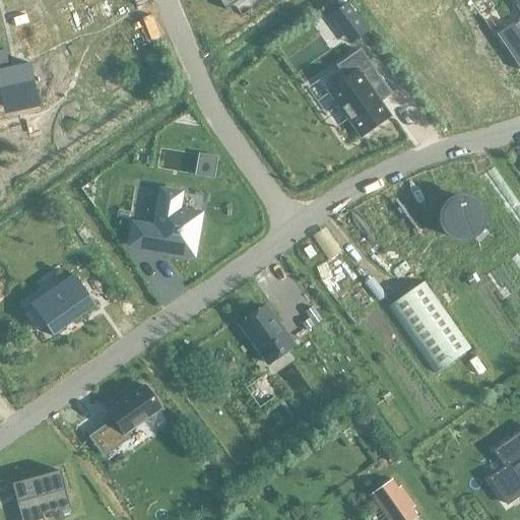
[(60,0),(71,27),(114,10),(109,0),(60,0)]
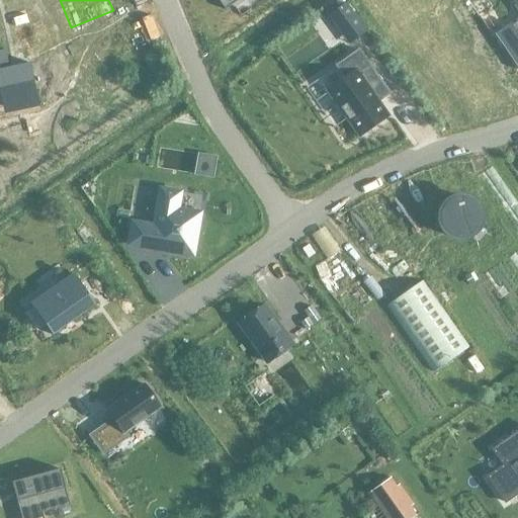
[(217,0),(225,10),(239,0),(217,0)]
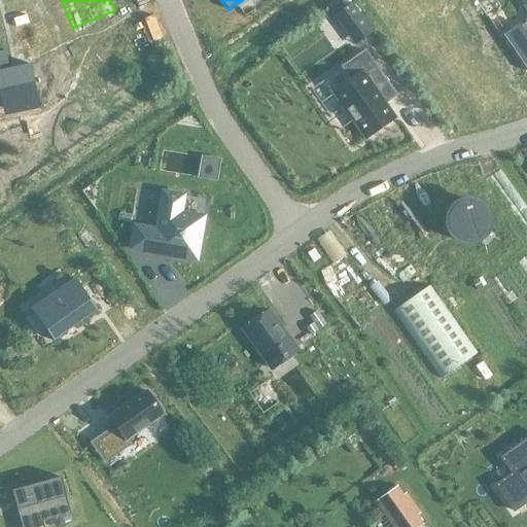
[(351,3),(334,15),(353,43),(371,30),(351,3)]
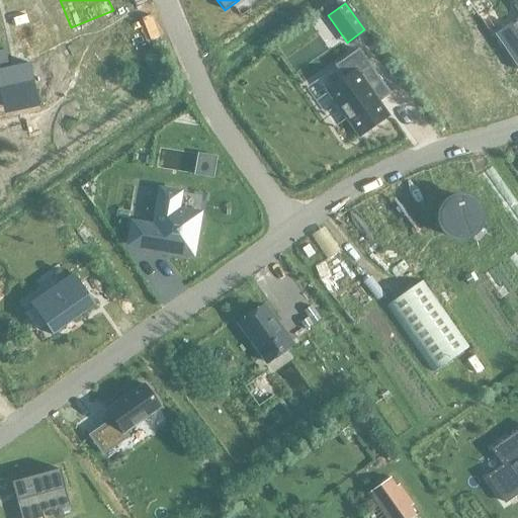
[(517,13),(517,22),(497,37),(517,68),(517,7),(515,9),(517,13)]
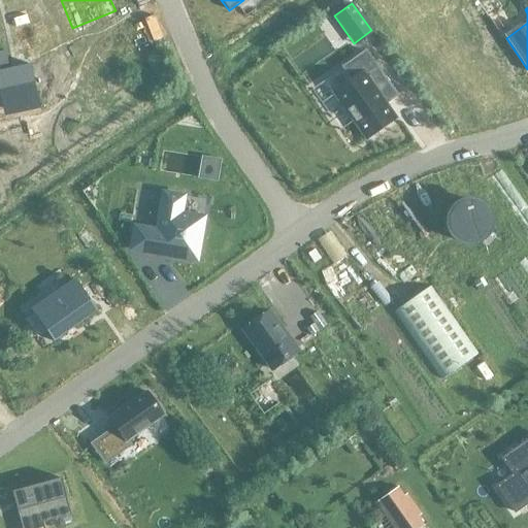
[(0,100),(4,118),(40,109),(31,64),(9,69),(5,52),(0,52),(0,100)]
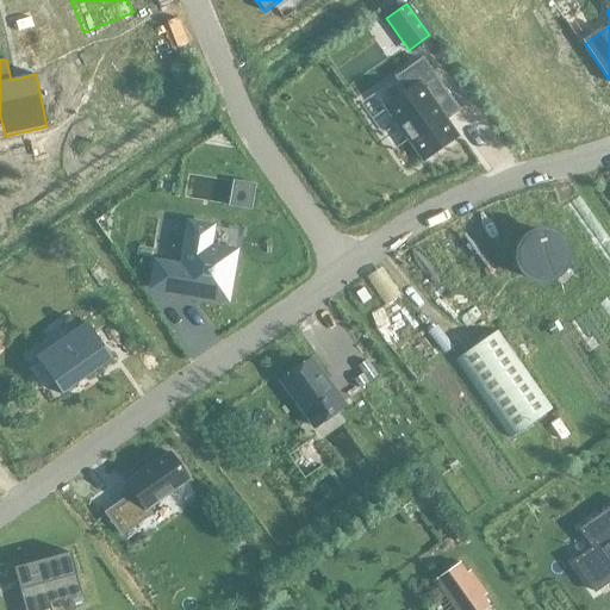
[(406,92),(385,107),(423,161),(458,137),(446,120),(448,118),(444,113),(454,107),(458,112),(459,111),(423,60),(396,78),(406,92)]
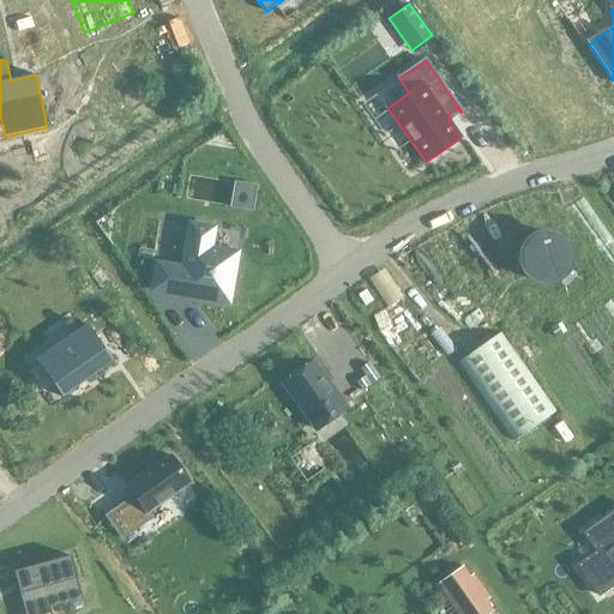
[(536,62),(524,71),(533,83),(545,74),(536,62)]
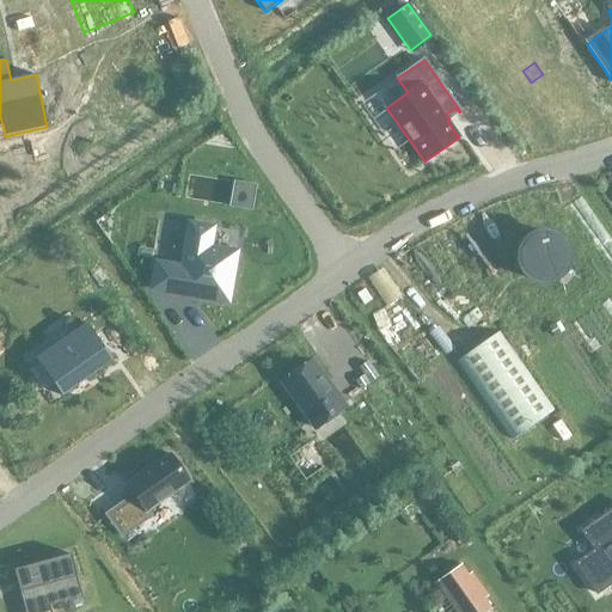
[(543,74),(531,83),(539,93),(550,86),(543,74)]
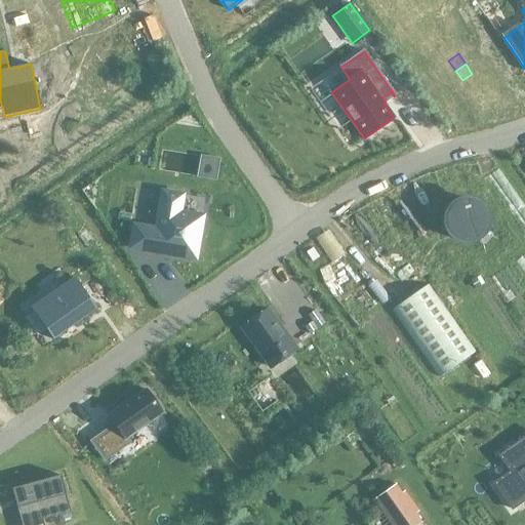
[(134,226),(130,248),(196,259),(203,216),(180,212),(183,196),(163,192),(157,230),(134,226)]
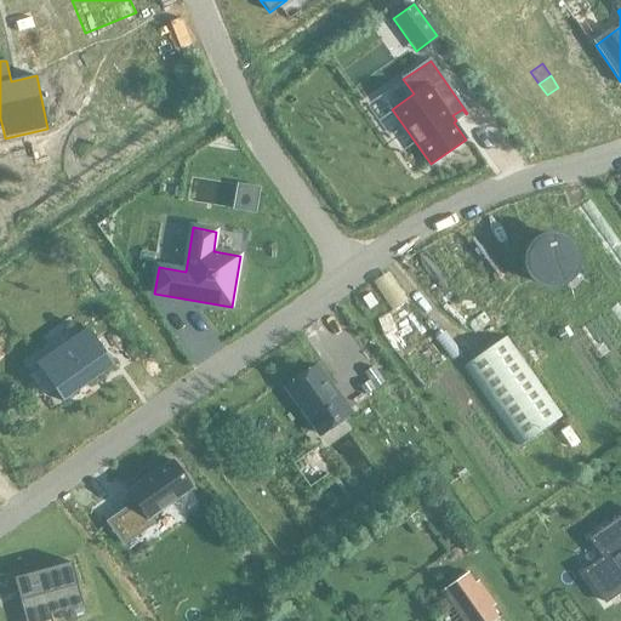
[(529,272),(531,277),(541,284),(553,286),(565,281),(574,272),(575,260),(571,249),(568,244),(564,241),(559,239),(554,238),(550,238),(545,239),(540,241),(535,244),(531,248),(529,252),(528,257),(527,262),(528,267),(529,272)]
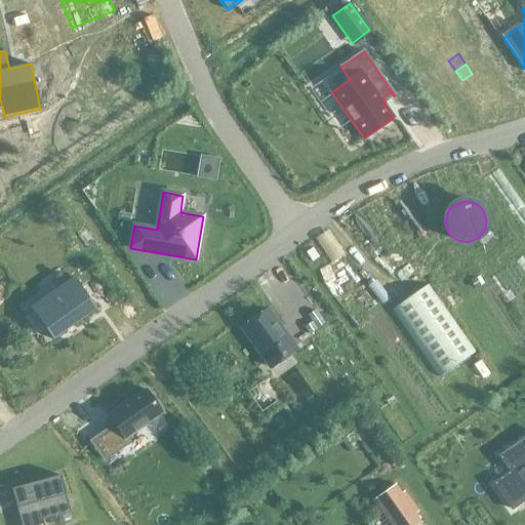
[(75,278),(31,309),(52,339),(96,309),(75,278)]
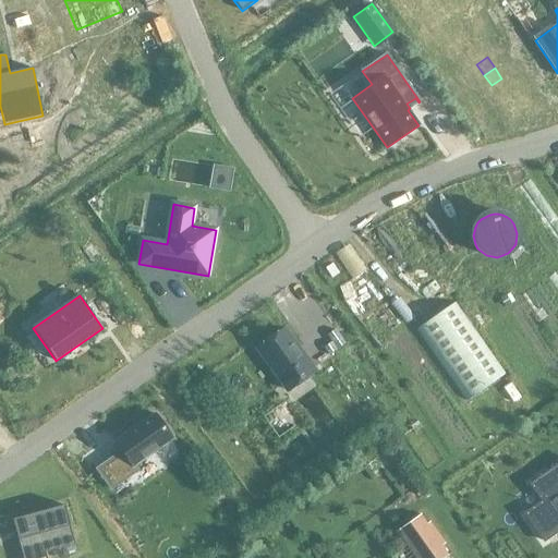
[(506,296),(500,300),(506,308),(510,305),(506,296)]
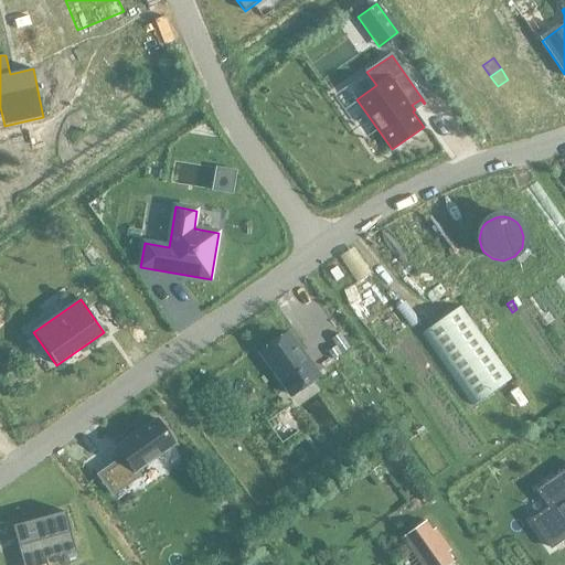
[(422,334),(472,407),(512,379),(461,307),(422,334)]
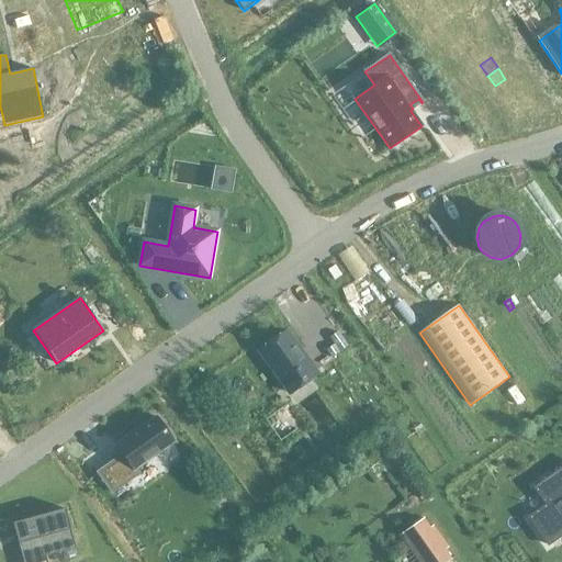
[(287,332),(259,351),(290,394),(317,374),(287,332)]
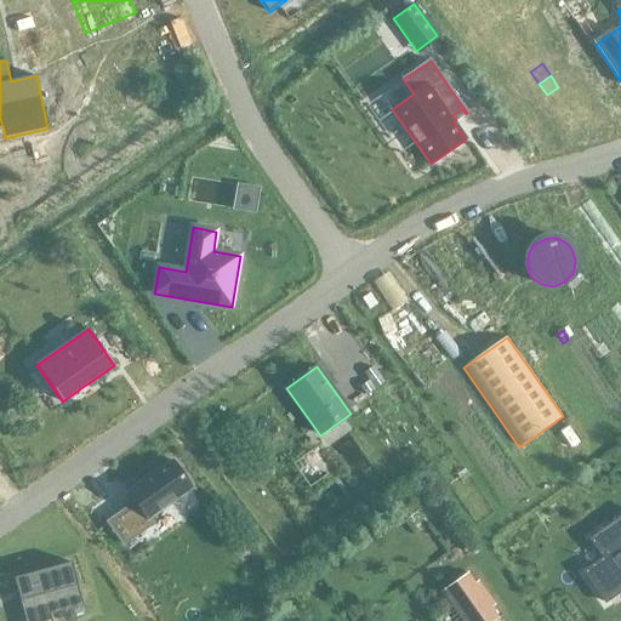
[(372,368),(364,374),(370,381),(376,389),(383,383),(372,368)]
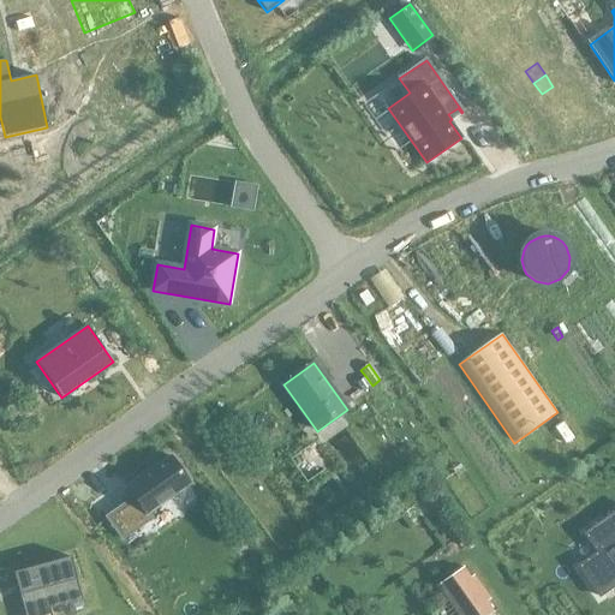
[(372,386),(366,377),(357,383),(363,392),(372,386)]
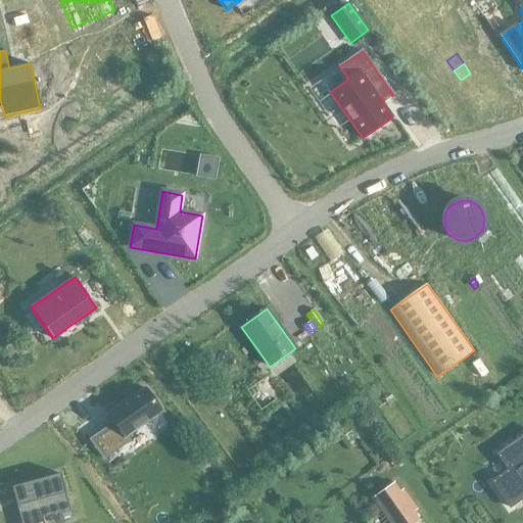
[(114,424),(91,440),(104,459),(129,441),(126,437),(161,412),(145,388),(108,415),(114,424)]
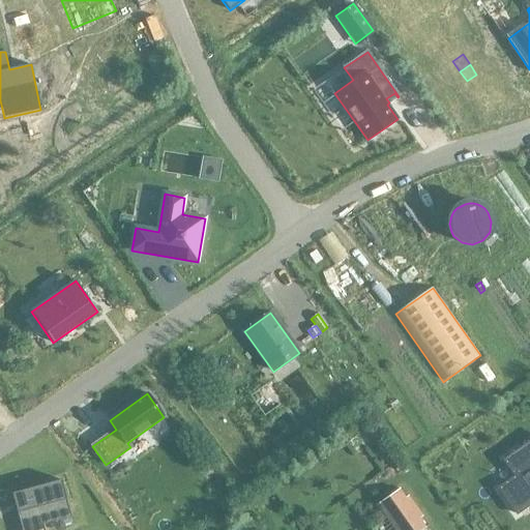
[(375,424),(364,432),(372,443),(382,436),(375,424)]
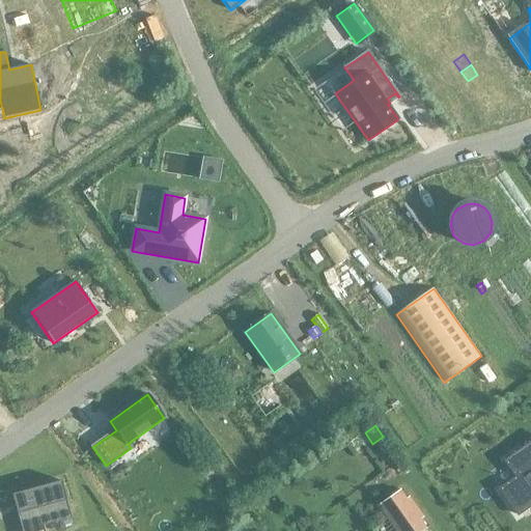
[(500,490),(518,514),(530,505),(530,443),(505,462),(516,477),(500,490)]
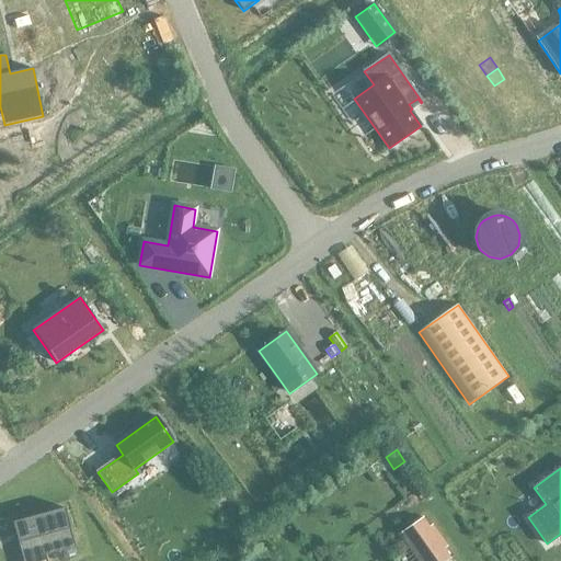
[(65,508),(13,523),(23,560),(47,560),(46,556),(76,548),(65,508)]
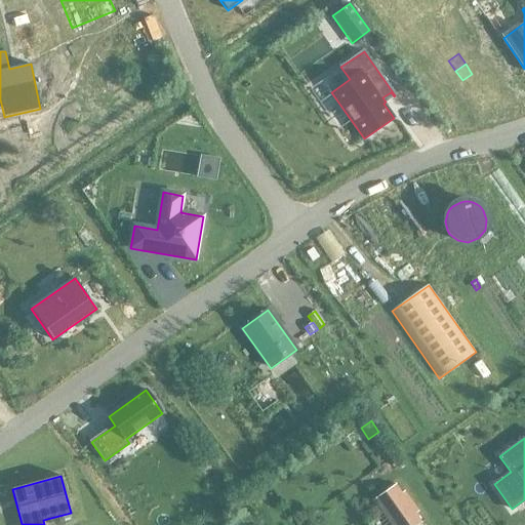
[(395,486),(375,499),(393,524),(421,524),(422,524),(395,486)]
